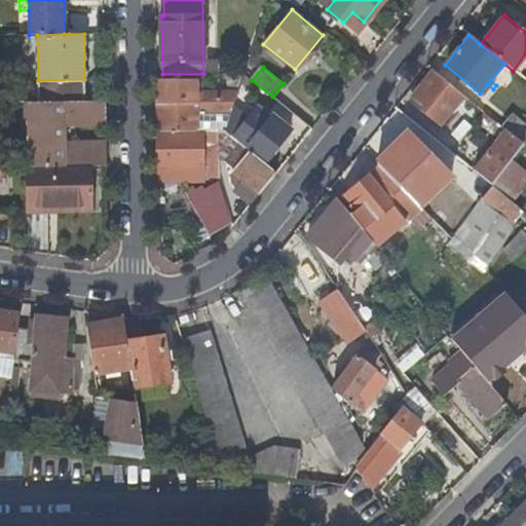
[(463,96),(433,71),(411,99),(417,104),(414,108),(439,126),(463,96)]
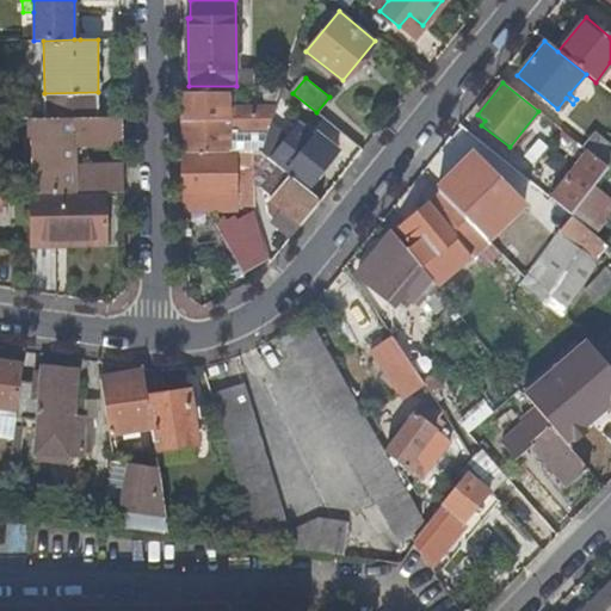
[(229,92),(183,91),(183,121),(271,119),(276,107),(229,106),(229,92)]
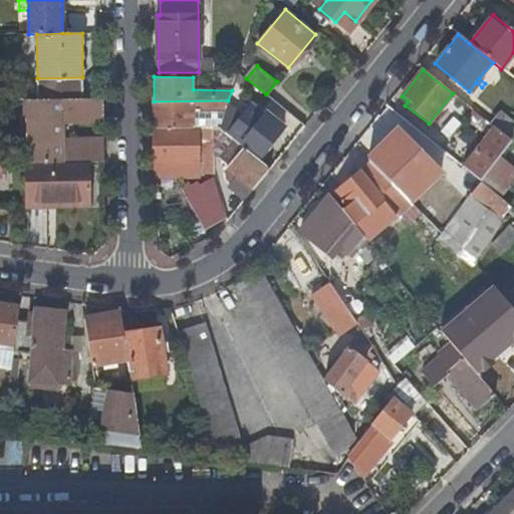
[(63,120),(103,119),(103,97),(27,98),(27,161),(42,161),(54,161),(89,161),(104,161),(104,138),(63,139),(63,120)]
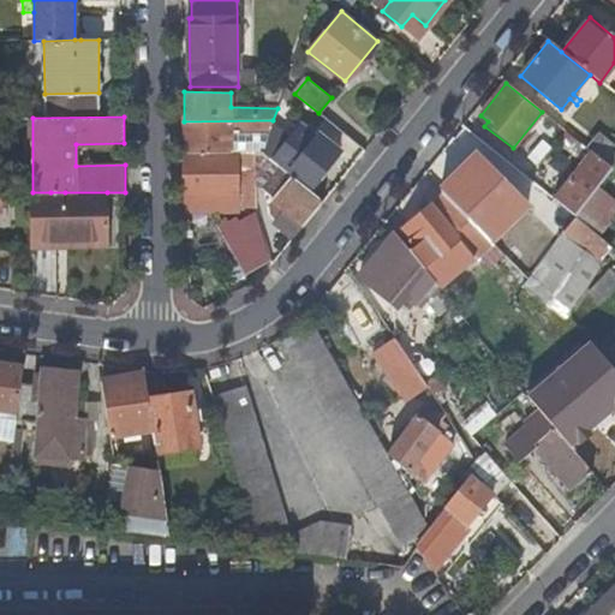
[(231,136),(268,136),(273,120),(184,121),(184,153),(231,153),(231,136)]
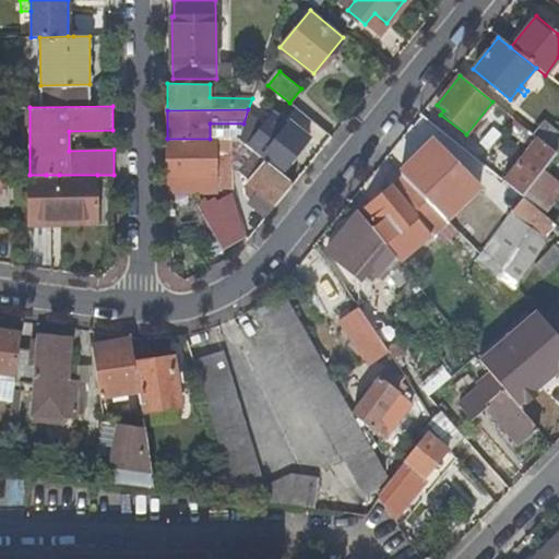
[(272,117),(259,133),(249,144),(277,167),(300,141),(272,117)]
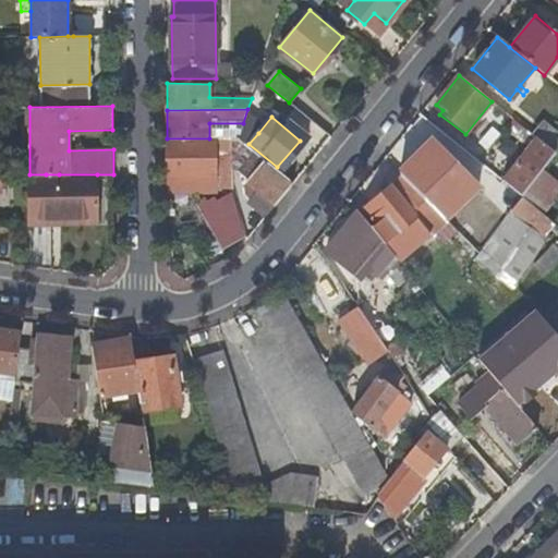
[(300,131),(322,147),(330,135),(310,119),(300,131)]
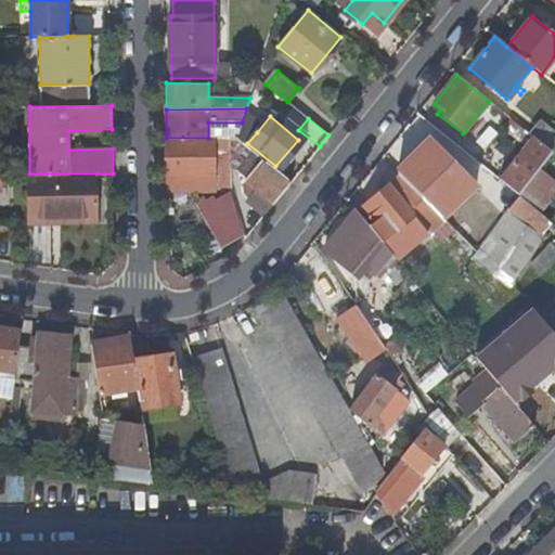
[(519,137),(524,130),(511,119),(506,126),(519,137)]
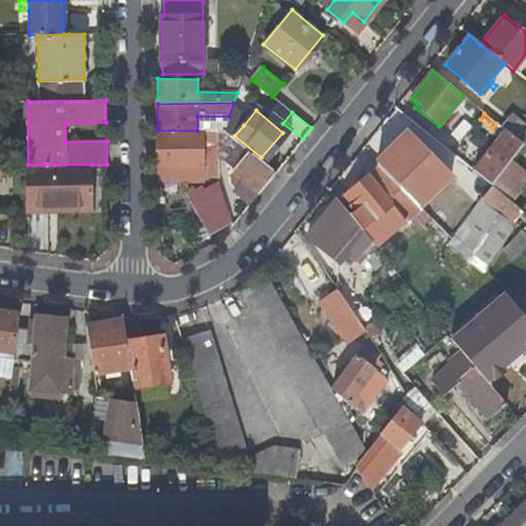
[(525,126),(511,114),(500,126),(504,129),(522,145),(525,139),(525,126)]
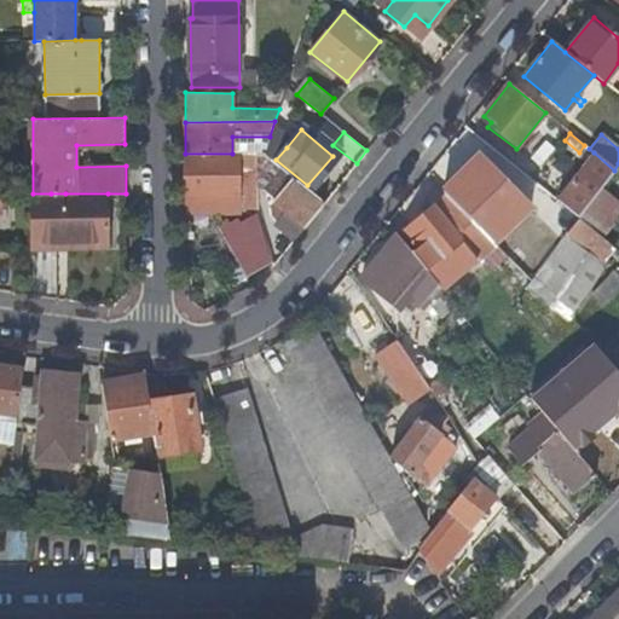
[(232,137),(232,154),(262,154),(270,137),(232,137)]
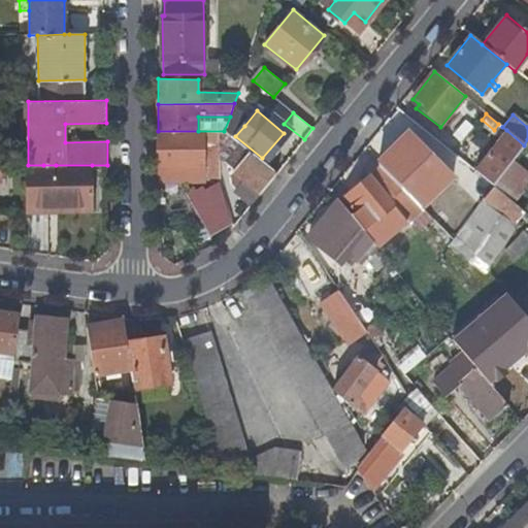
[(474,124),(467,119),(455,134),(462,139),(474,124)]
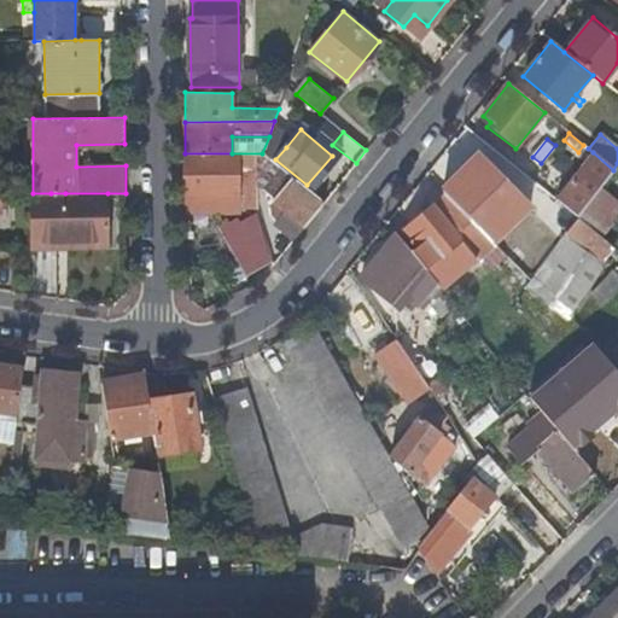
[(593,152),(557,200),(577,216),(613,170),(593,152)]
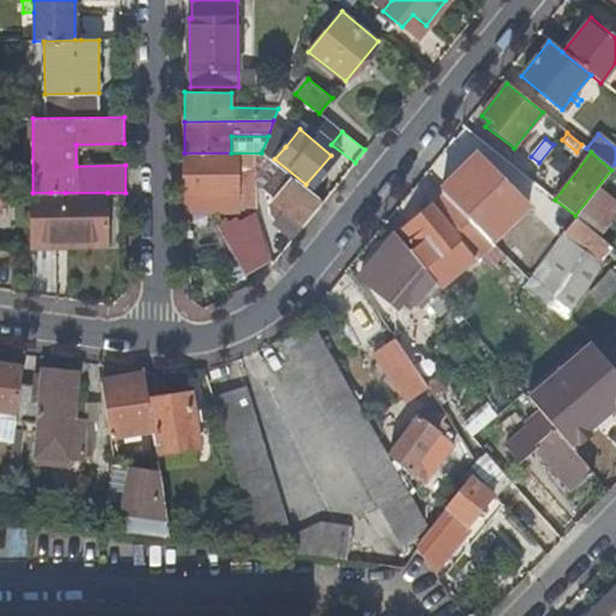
[(213,194),(212,205),(212,211),(237,211),(237,157),(184,155),(185,194),(213,194)]
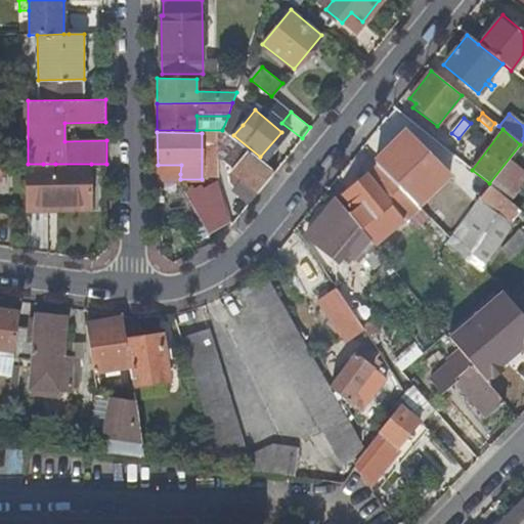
[(403,133),(374,163),(378,167),(402,190),(404,192),(434,163),(403,133)]
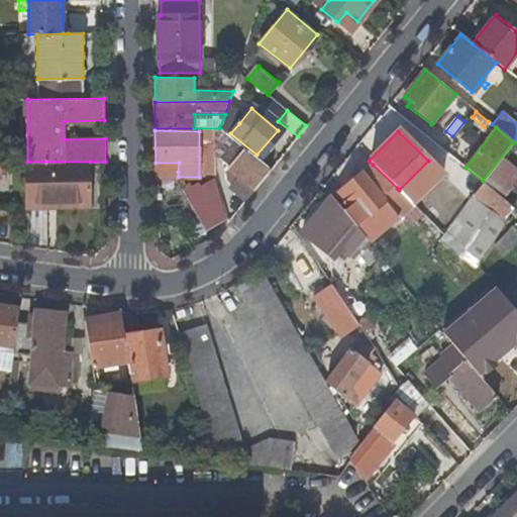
[(221,161),(255,188),(272,169),(236,141),(221,161)]
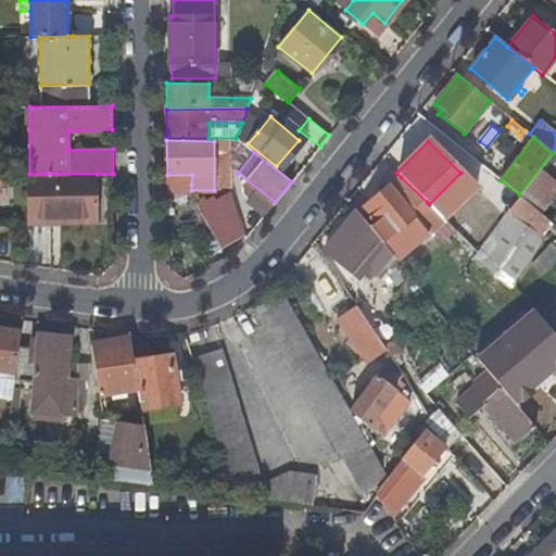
[(26,174),(27,216),(97,215),(97,174),(59,174),(46,174),(29,174),(26,174)]
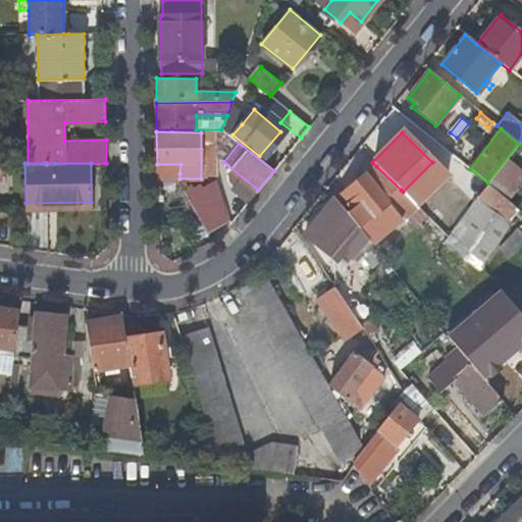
[(157,173),(179,173),(180,164),(157,164),(157,173)]
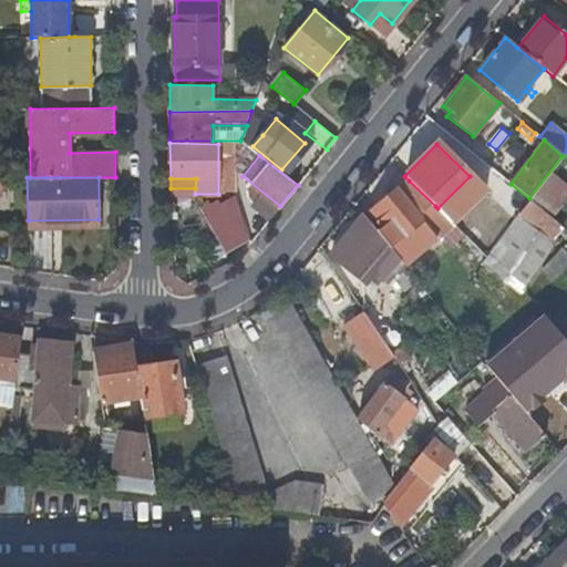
[(421,220),(435,206),(409,181),(370,212),(382,227),(377,233),(399,260),(404,266),(436,238),(421,220)]
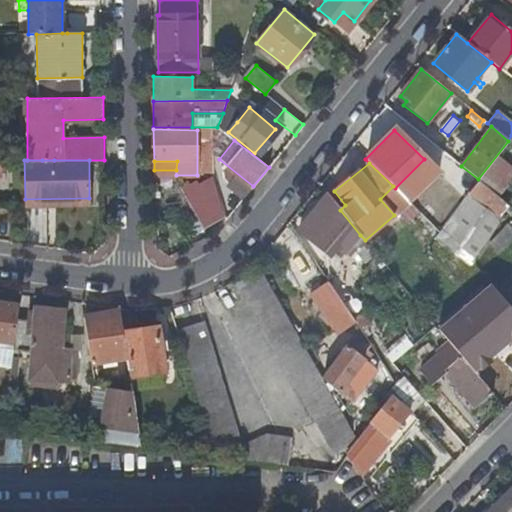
[(494,224),(506,210),(475,184),(463,199),(481,214),(494,224)]
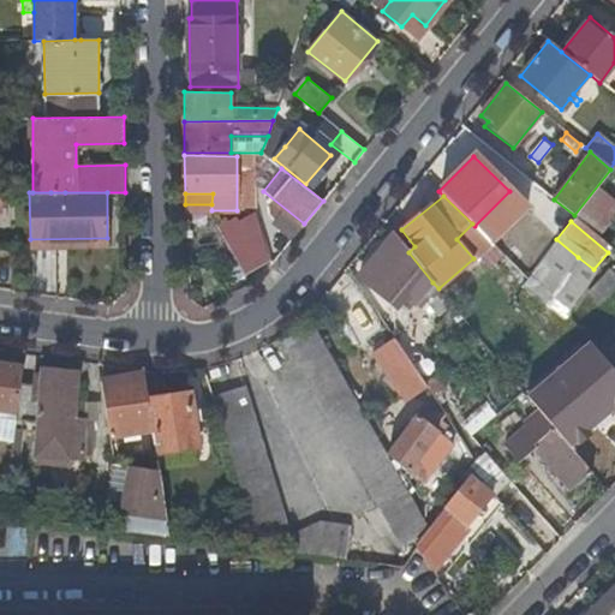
[(473,258),(490,242),(475,226),(472,224),(457,239),(473,258)]
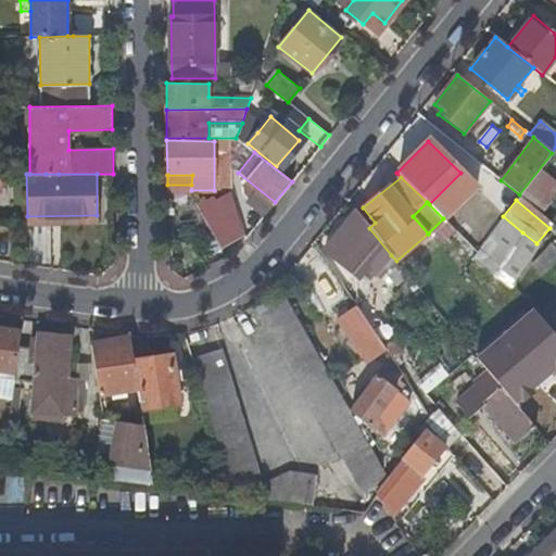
[(472,262),(492,279),(522,232),(503,216),(472,262)]
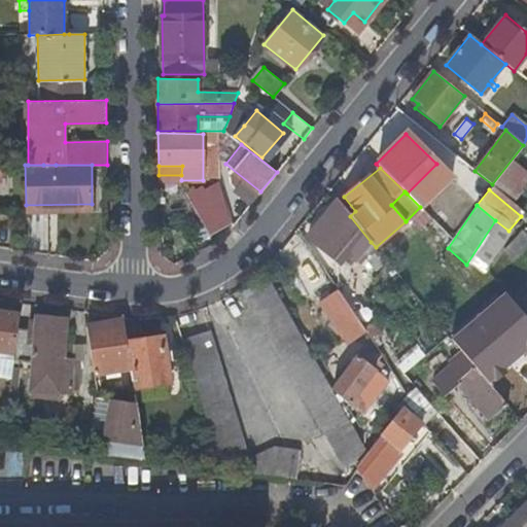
[(355,261),(371,242),(350,216),(349,215),(345,220),(331,209),(308,240),(335,261),(342,252),(355,261)]
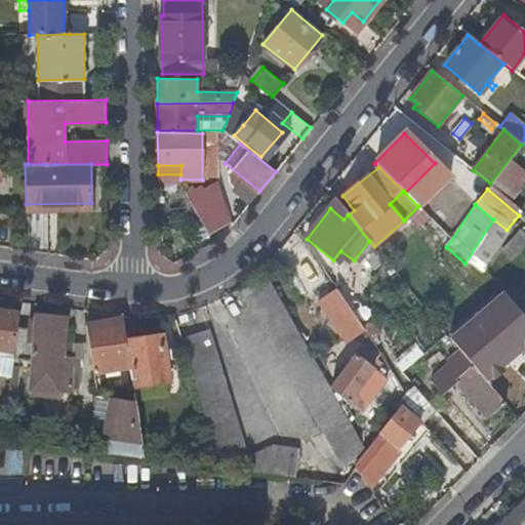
[(510,258),(524,242),(524,236),(519,231),(501,251),(510,258)]
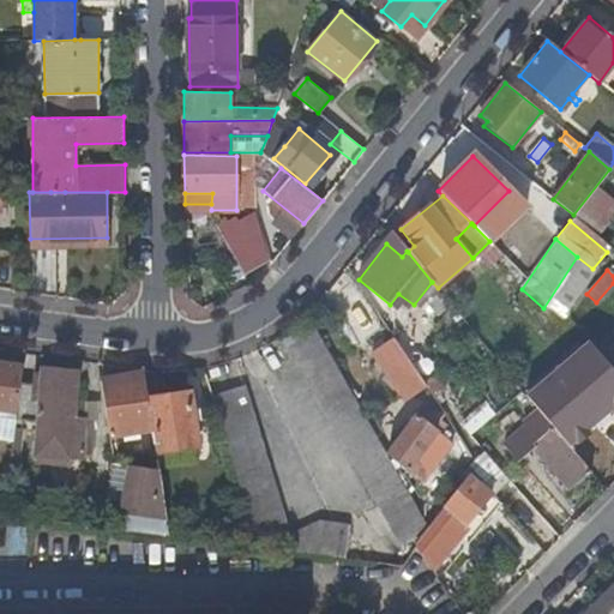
[(403,546),(425,533),(428,527),(386,452),(313,323),(286,338),(403,546)]
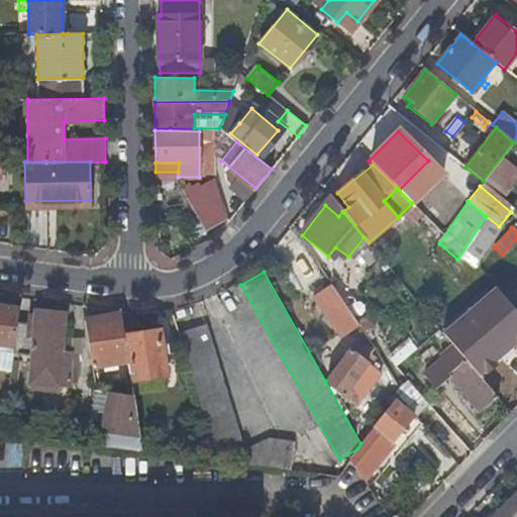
[(516,312),(498,290),(445,333),(466,357),(483,379),(516,349),(516,312)]
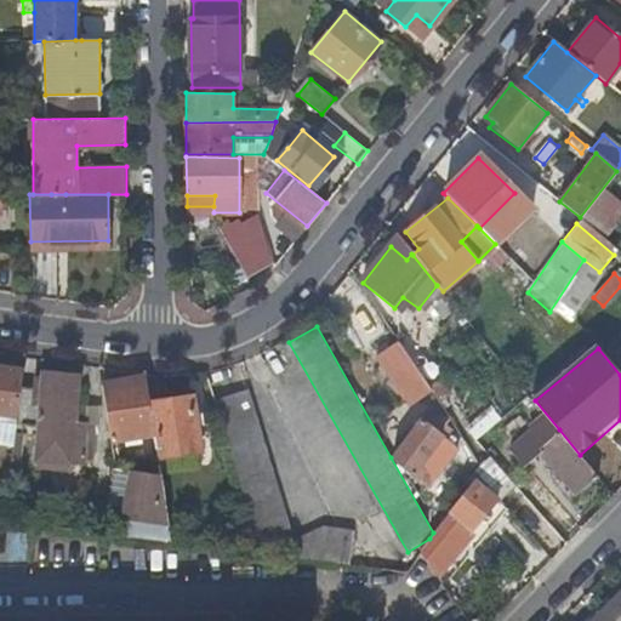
[(23,369),(0,364),(0,421),(16,423),(21,387),(23,369)]
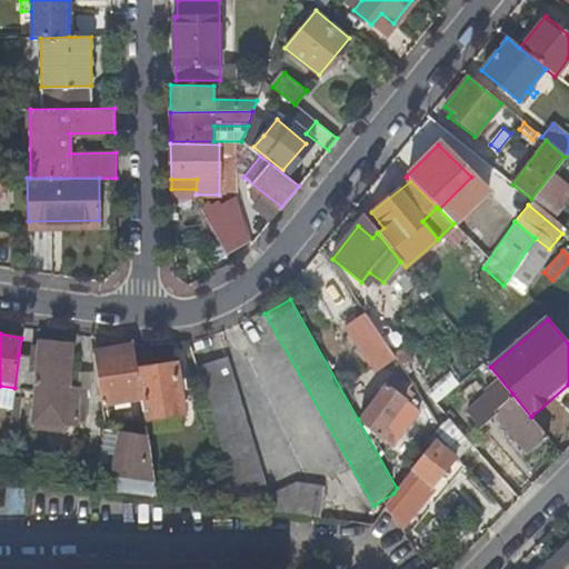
[(389,371),(399,365),(380,338),(371,345),(389,371)]
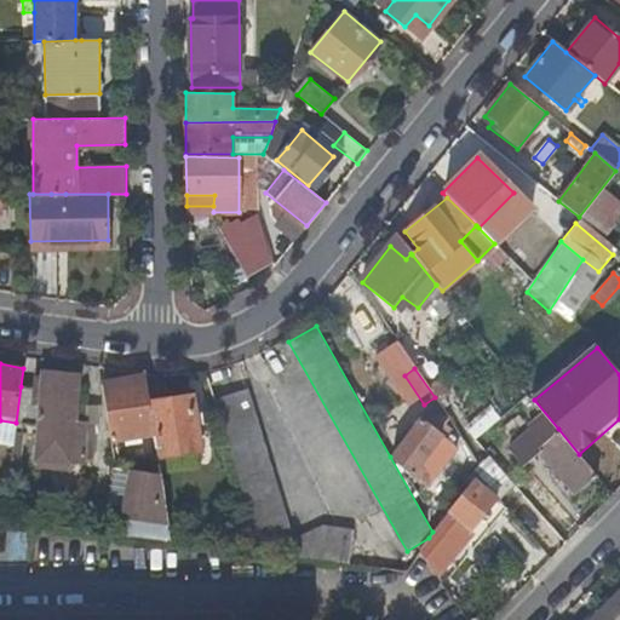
[(35,388),(21,386),(16,423),(22,424),(36,426),(34,459),(84,463),(84,420),(74,420),(79,373),(42,369),(41,382),(36,380),(35,388)]
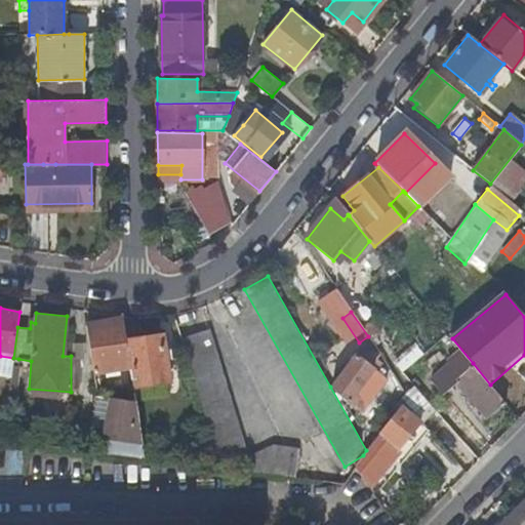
[(128,385),(133,384),(126,339),(123,319),(85,324),(93,369),(124,365),(128,385)]
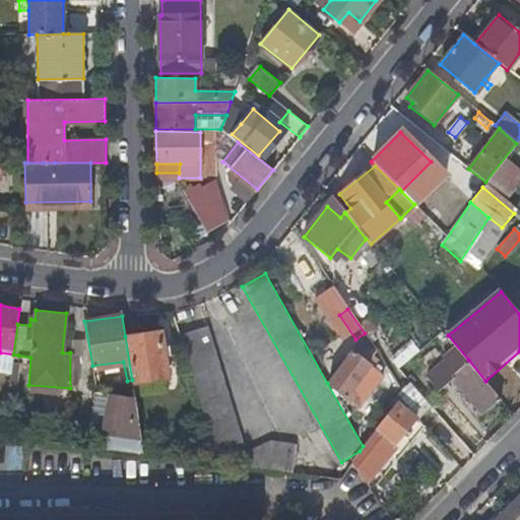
[(207,327),(180,335),(213,444),(219,463),(294,473),(298,445),(271,441),(246,454),(207,327)]
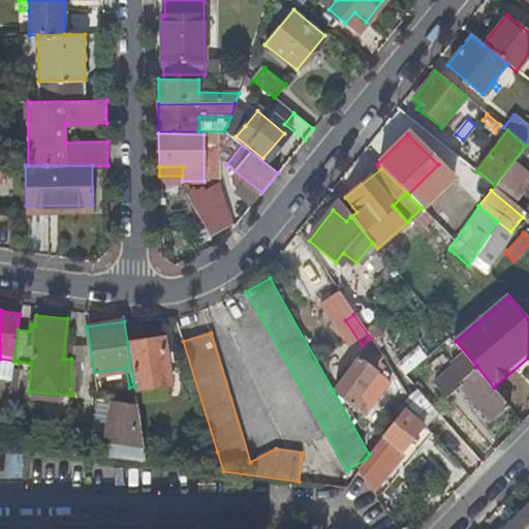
[(161,337),(127,342),(134,386),(134,390),(170,383),(161,337)]
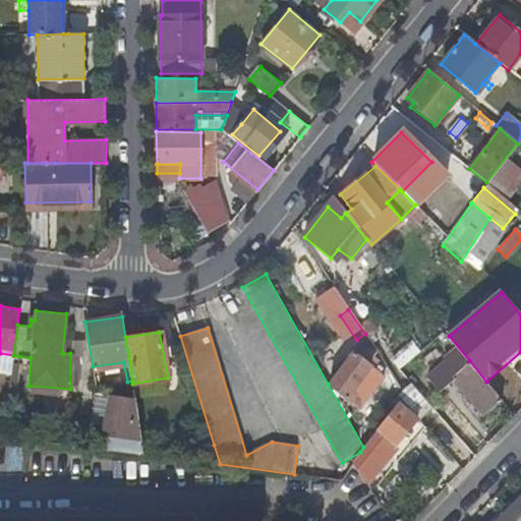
[(360,340),(328,384),(355,404),(379,371),(364,361),(373,350),(360,340)]
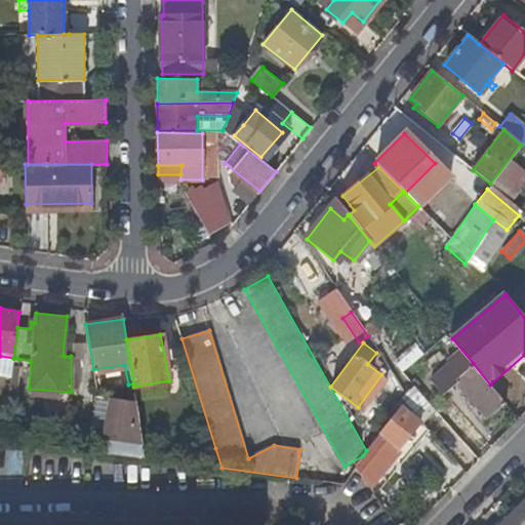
[(18,359),(13,358),(7,401),(14,402),(18,359)]
